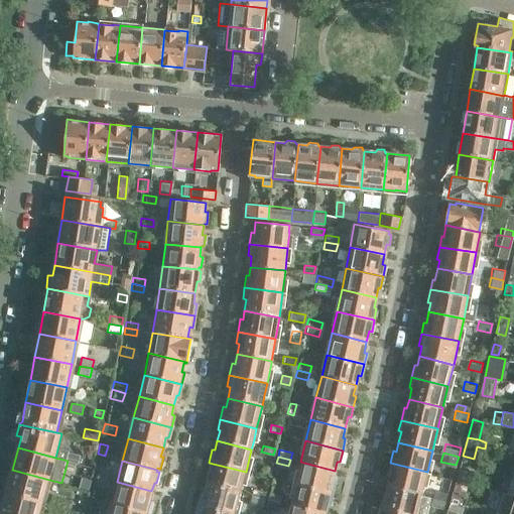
[(300,462),(294,484),(332,494),(335,482),(333,481),(335,471),(300,462)]
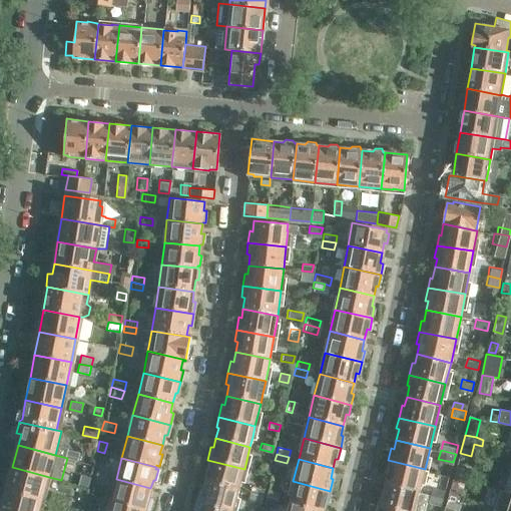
[(207,471),(204,480),(238,489),(244,469),(207,460),(204,470),(207,471)]
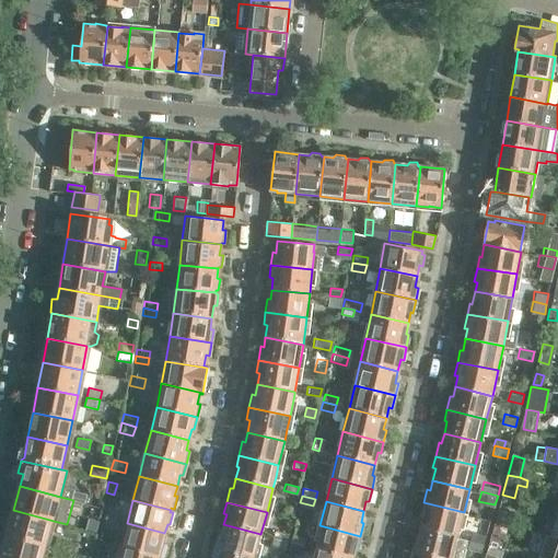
[(423,514),(421,526),(457,535),(464,512),(423,502),(421,514),(423,514)]
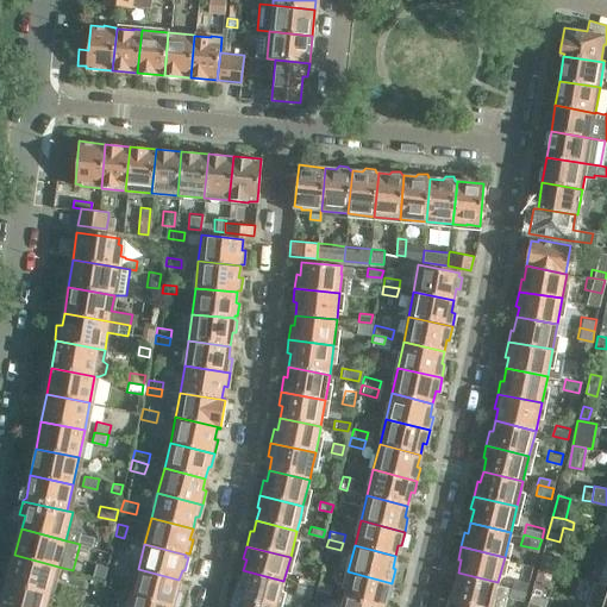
[(114,550),(112,561),(121,564),(125,552),(114,550)]
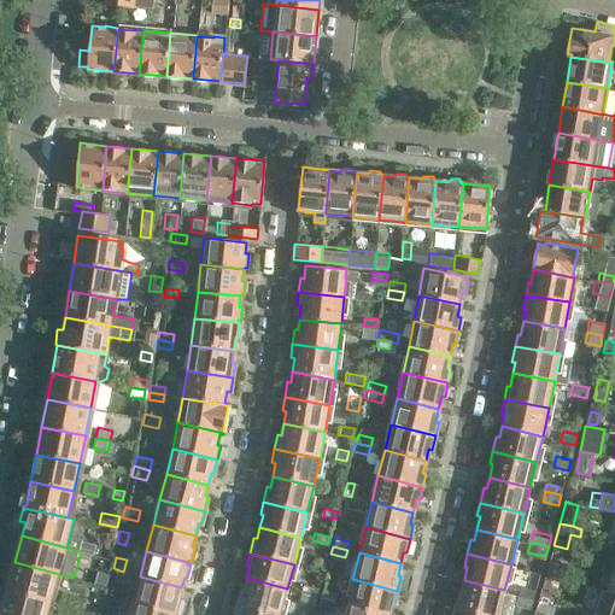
[(15,562),(7,589),(51,602),(57,579),(59,574),(15,562)]
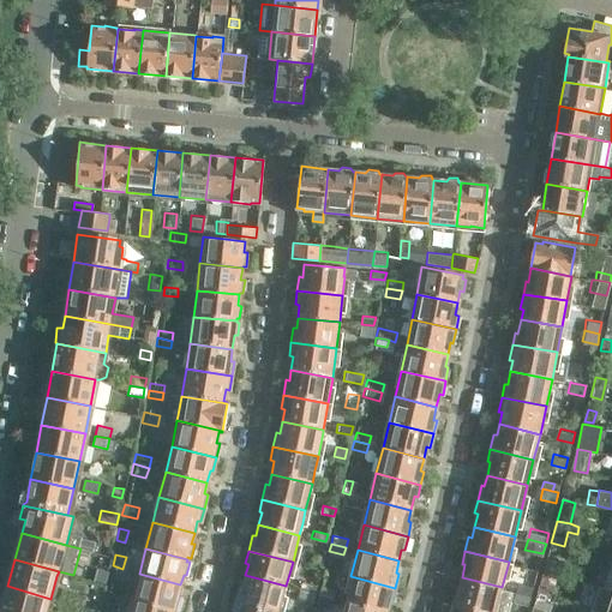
[(546,569),(562,574),(565,575),(569,567),(550,559),(546,569)]
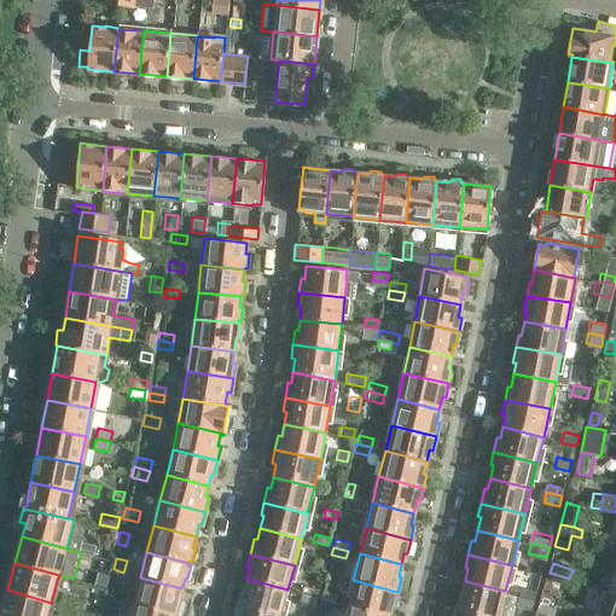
[(615,567),(609,565),(602,590),(615,593),(615,567)]
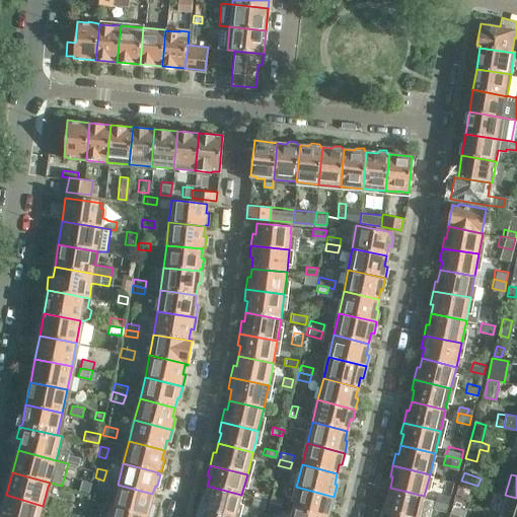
[(95,477),(93,486),(105,490),(107,482),(103,481),(95,477)]
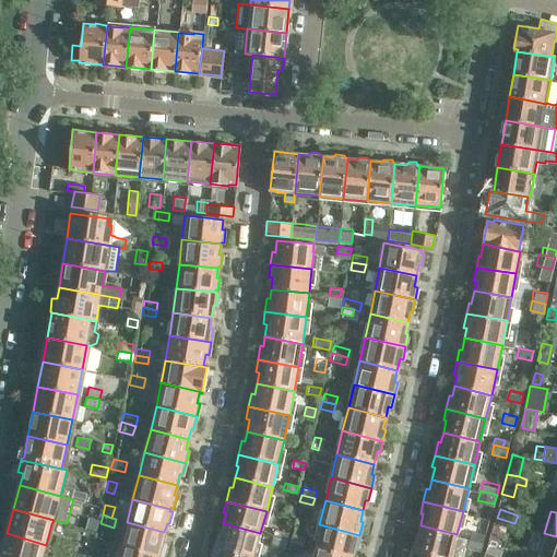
[(82,528),(95,531),(98,521),(84,517),(82,528)]
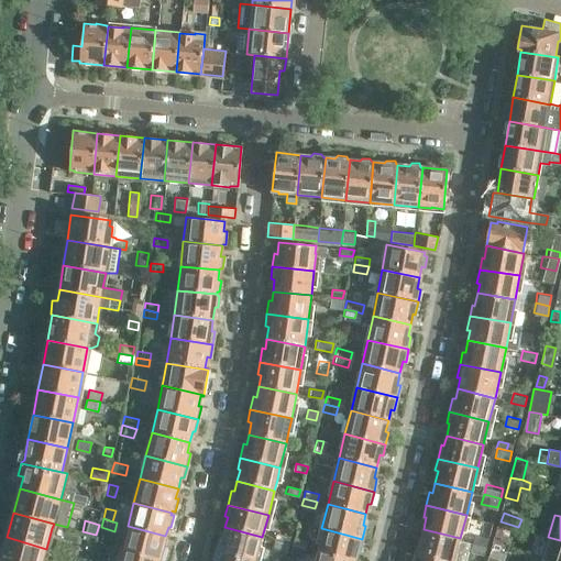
[(515,526),(501,521),(493,542),(507,548),(515,526)]
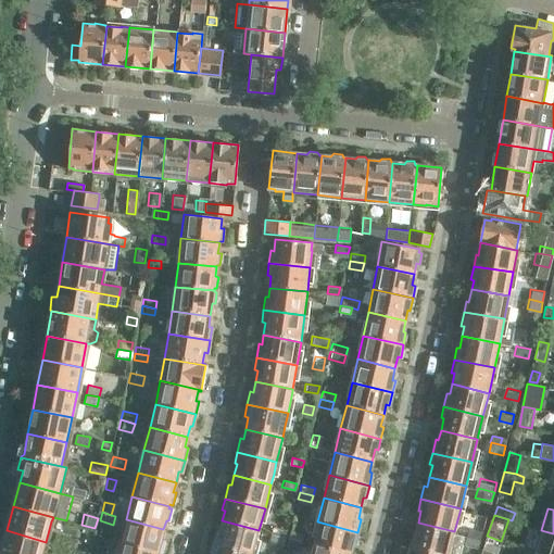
[(126,519),(120,541),(161,553),(164,540),(161,540),(163,529),(126,519)]
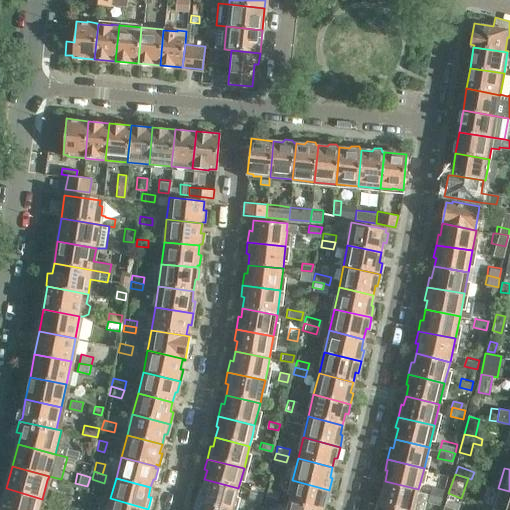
[(199,489),(196,500),(233,509),(238,488),(204,479),(202,490),(199,489)]
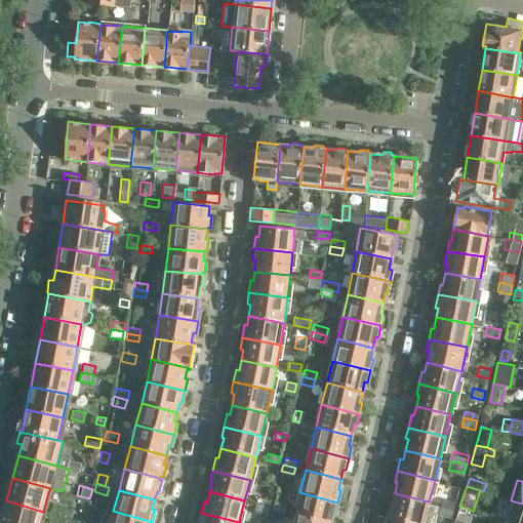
[(299,492),(294,514),(327,522),(329,522),(332,513),(334,514),(337,503),(299,492)]
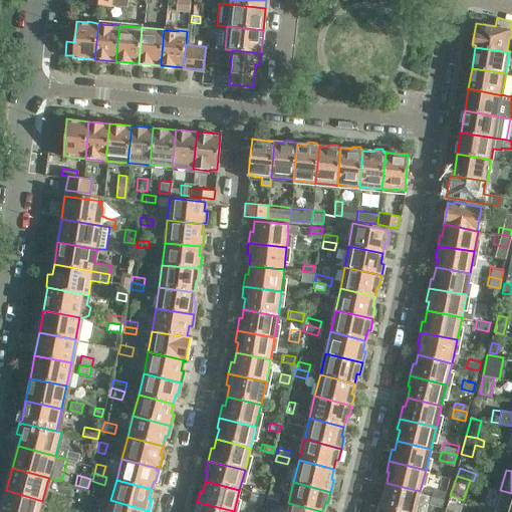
[(411,511),(427,511),(432,494),(420,491),(387,483),(384,492),(381,491),(378,504),(411,511)]
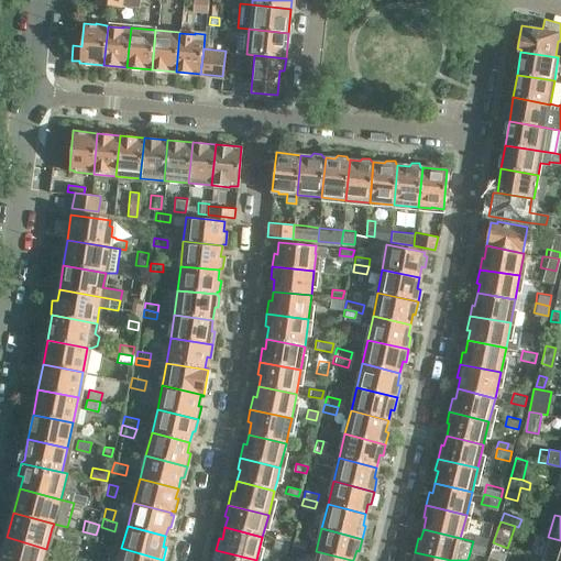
[(274,540),(287,543),(289,536),(276,532),(274,540)]
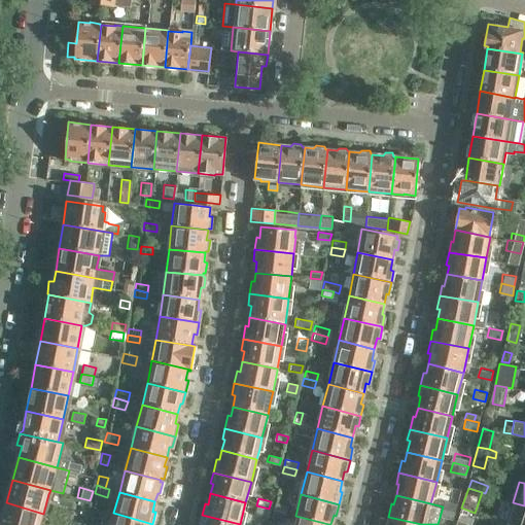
[(456,510),(458,501),(445,498),(443,506),(456,510)]
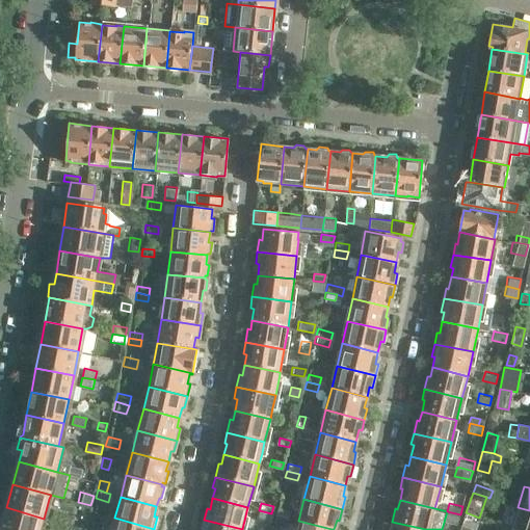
[(6,507),(0,526),(0,529),(41,529),(44,519),(6,507)]
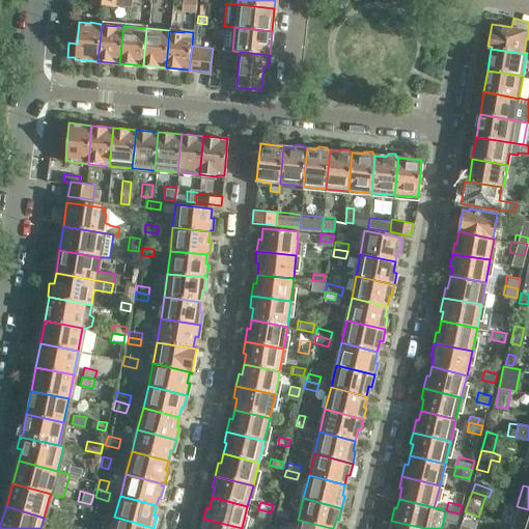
[(528,528),(528,509),(517,506),(513,516),(521,518),(521,519),(526,521),(522,528),(528,528)]
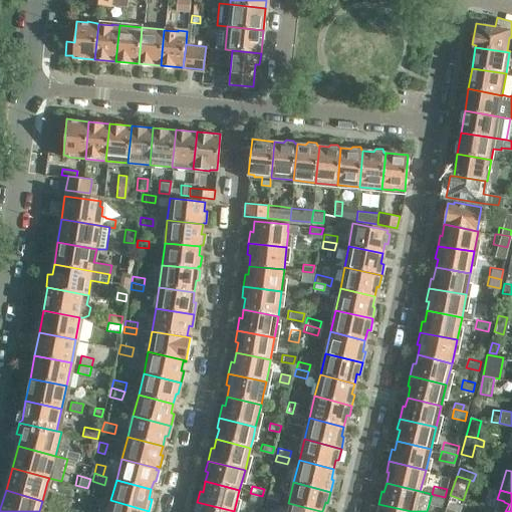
[(266,497),(278,500),(280,494),(268,491),(266,497)]
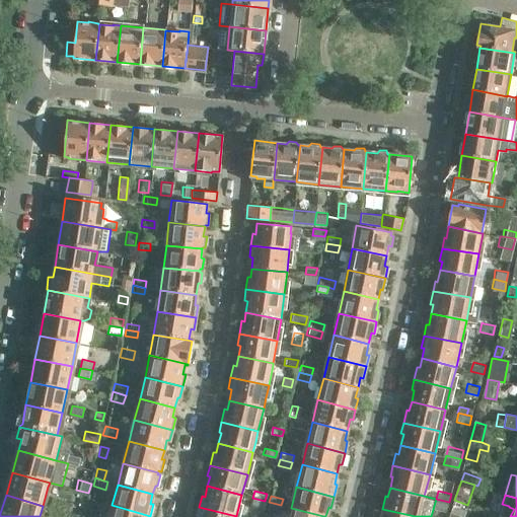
[(250,505),(263,508),(265,501),(252,498),(250,505)]
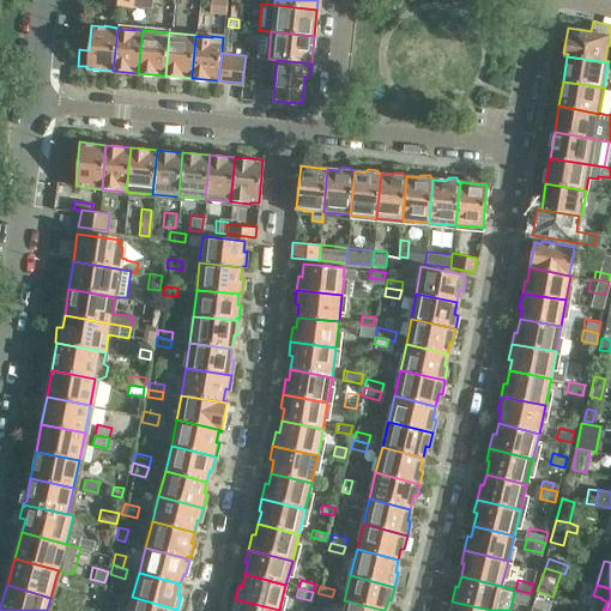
[(528,604),(531,593),(515,590),(513,600),(528,604)]
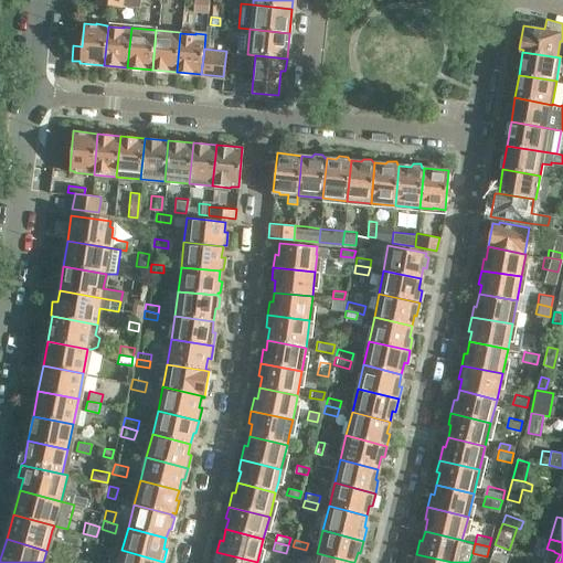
[(72,548),(59,544),(55,553),(70,556),(72,548)]
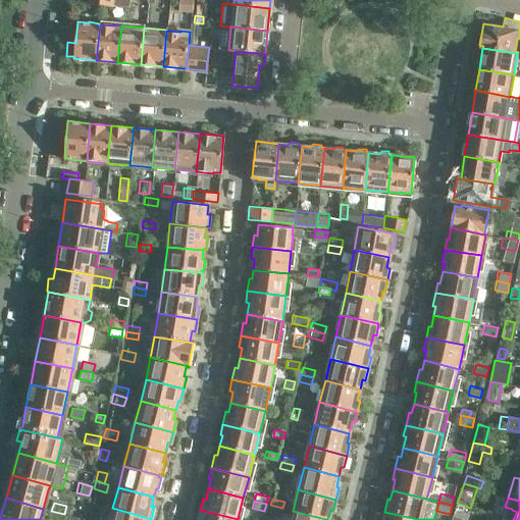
[(269,512),(280,515),(282,508),(270,505),(269,512)]
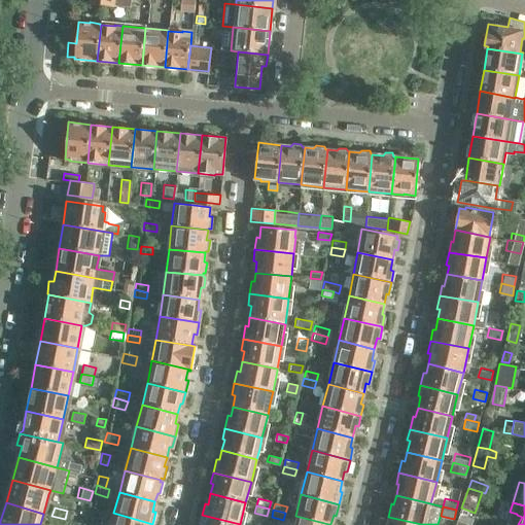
[(151,524),(152,524),(113,513),(110,524),(151,524)]
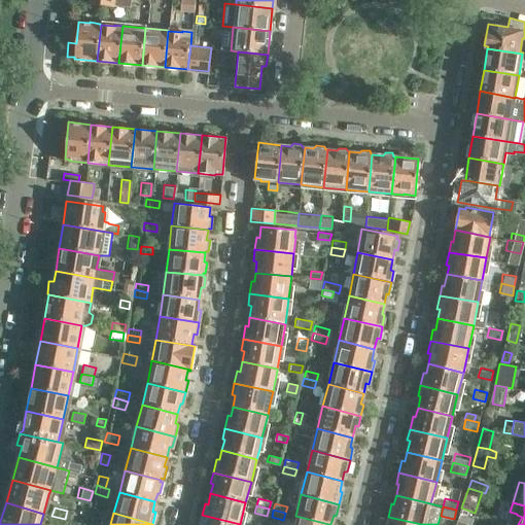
[(239,524),(240,524),(202,515),(199,524),(239,524)]
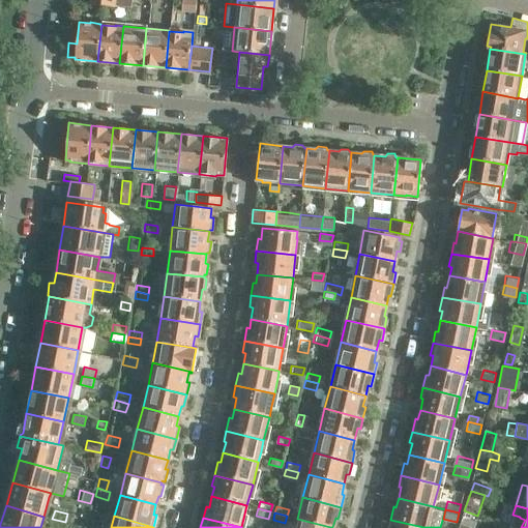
[(63,527),(65,522),(52,519),(50,527),(55,527),(63,527)]
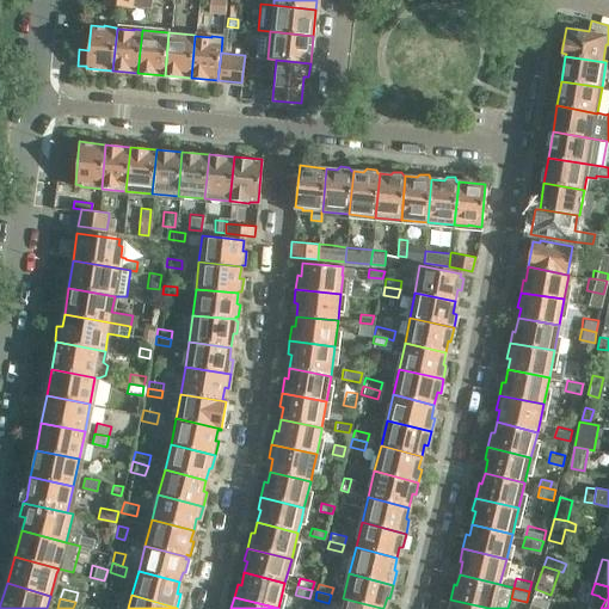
[(381,608),(343,598),(340,608),(381,608)]
